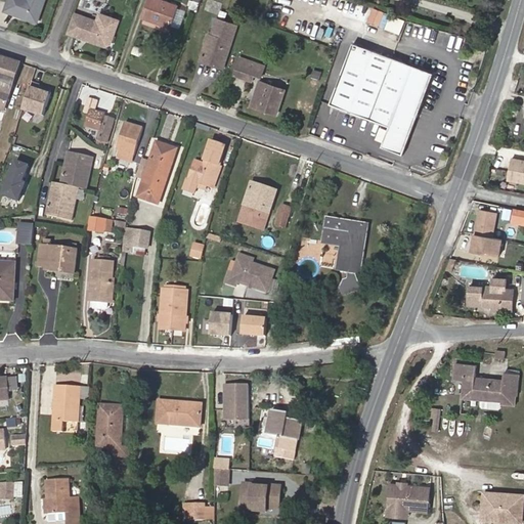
[(40,20),(46,0),(10,0),(6,13),(26,20),(31,17),(40,20)]
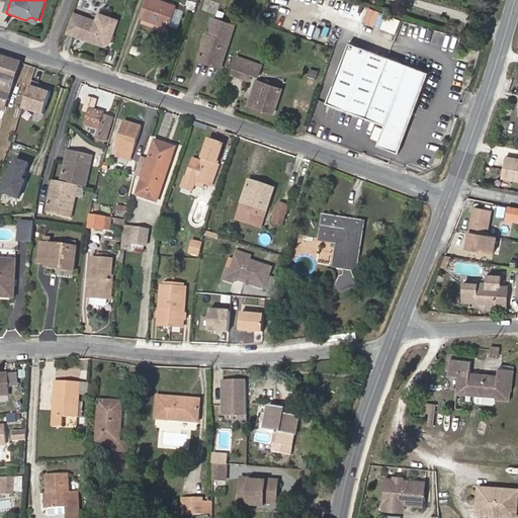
[(169,26),(176,7),(176,6),(159,0),(158,0),(149,0),(143,18),(169,27),(169,26)]
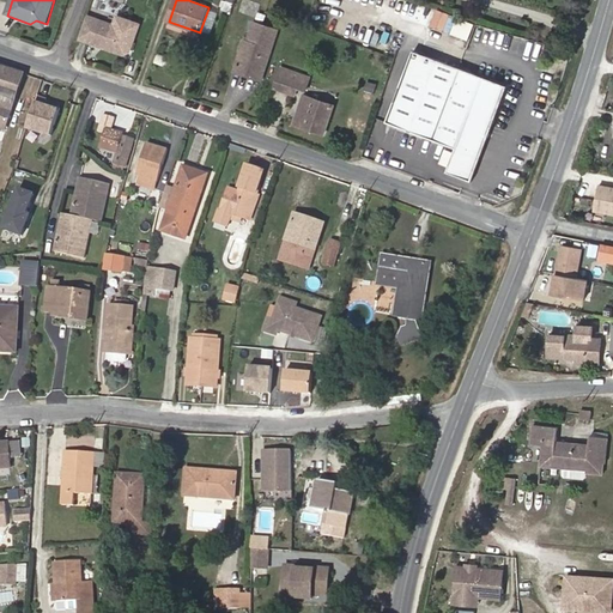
[(296,0),(279,0),(275,12),(291,17),(296,0)]
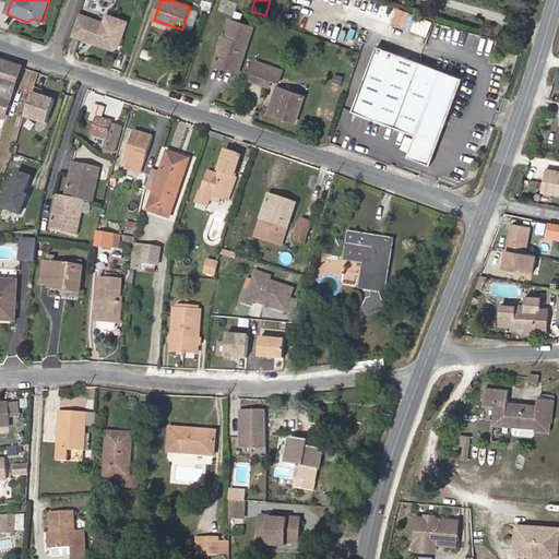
[(200,11),(190,8),(182,28),(192,32),(200,11)]
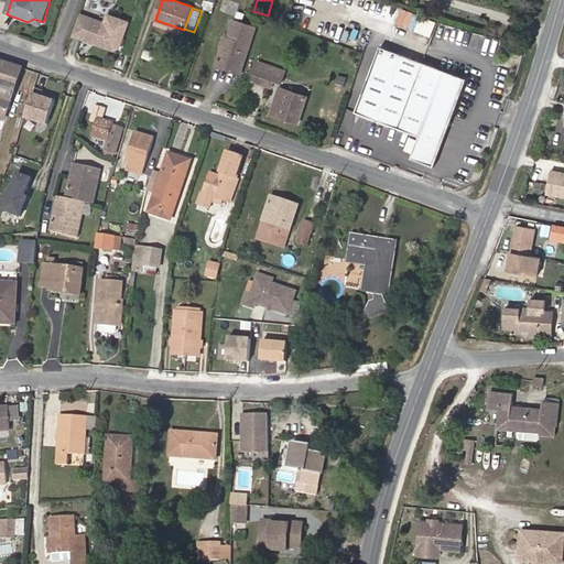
[(401,25),(415,32),(422,15),(409,10),(401,25)]
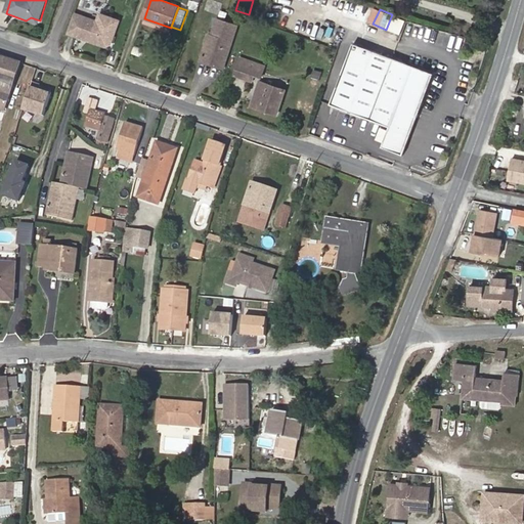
[(111,45),(119,22),(100,15),(98,23),(75,14),(68,34),(94,43),(99,41),(111,45)]
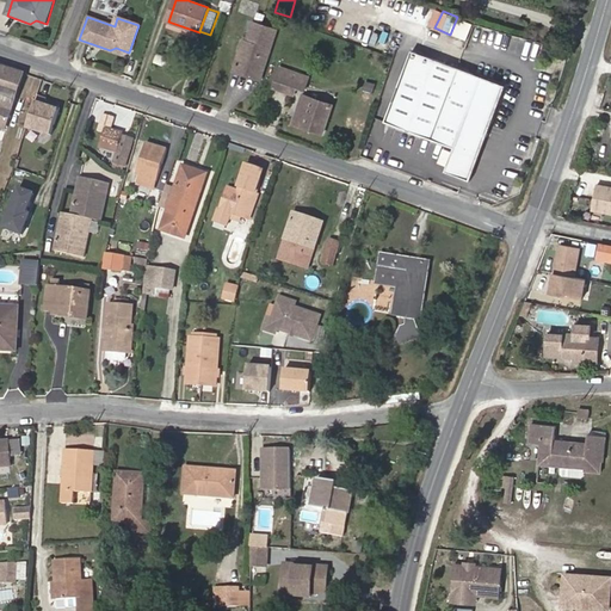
[(252,69),(251,75),(261,78),(278,29),(254,20),(247,41),(245,39),(236,65),(252,69)]
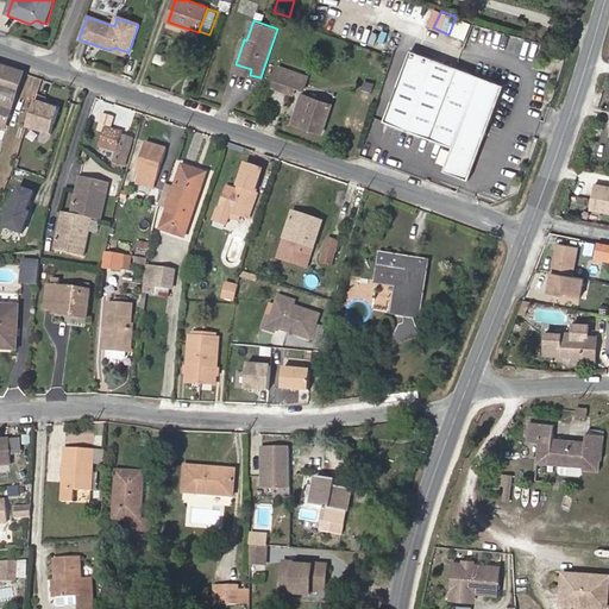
[(374,32),(371,44),(384,48),(387,36),(374,32)]
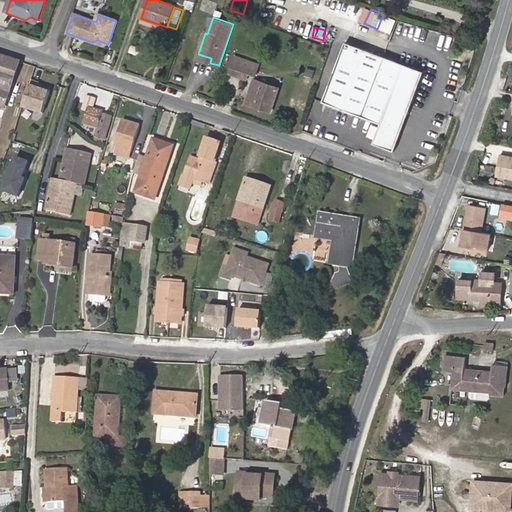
[(344,42),(324,102),(382,122),(402,129),(422,70),(344,42)]
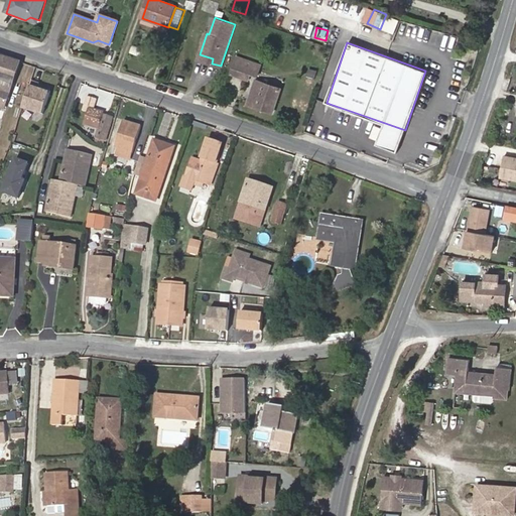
[(134,44),(131,52),(147,58),(150,49),(134,44)]
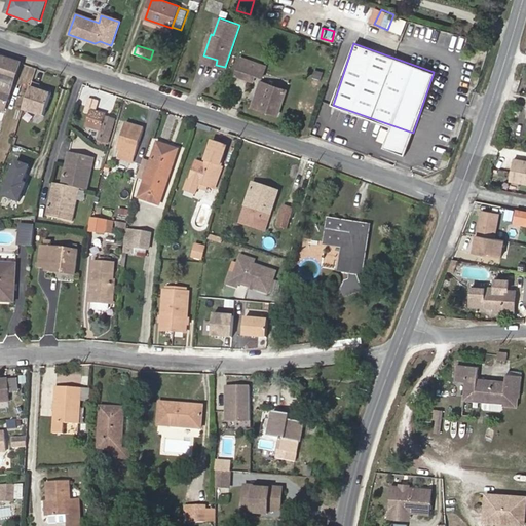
[(201,60),(216,65),(217,60),(203,55),(201,60)]
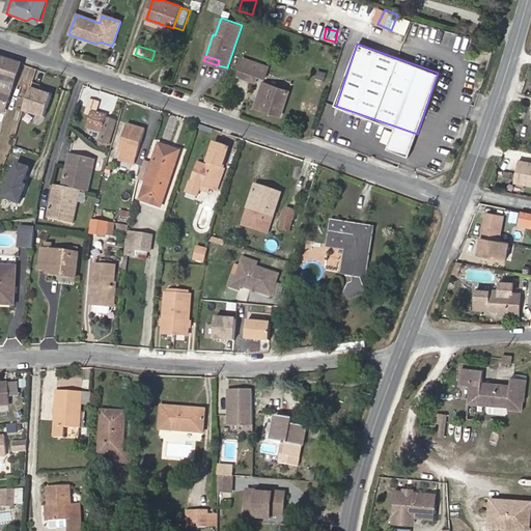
[(21,64),(0,57),(0,109),(5,111),(21,64)]
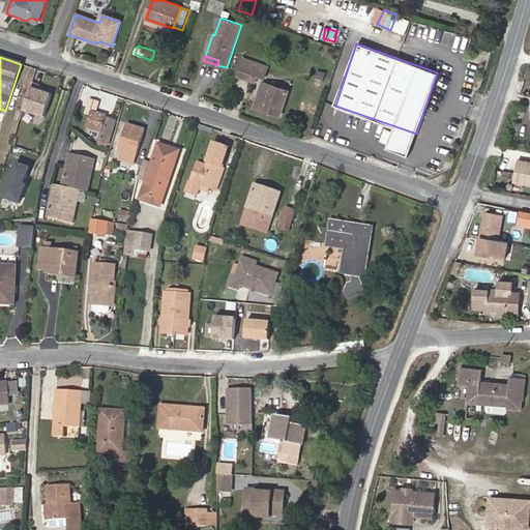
[(268,66),(244,59),(238,77),(256,82),(258,77),(264,79),(268,66)]
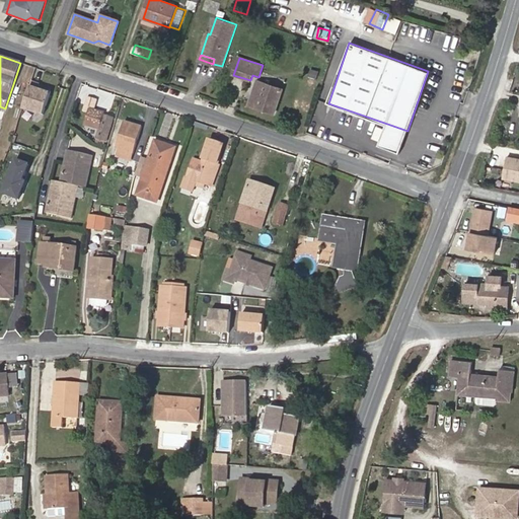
[(283,90),(258,81),(250,104),(275,113),(283,90)]
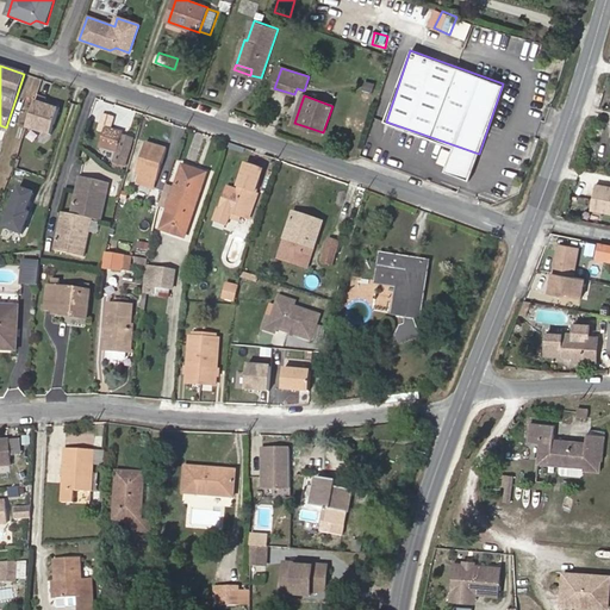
[(60,109),(37,101),(29,125),(53,132),(60,109)]
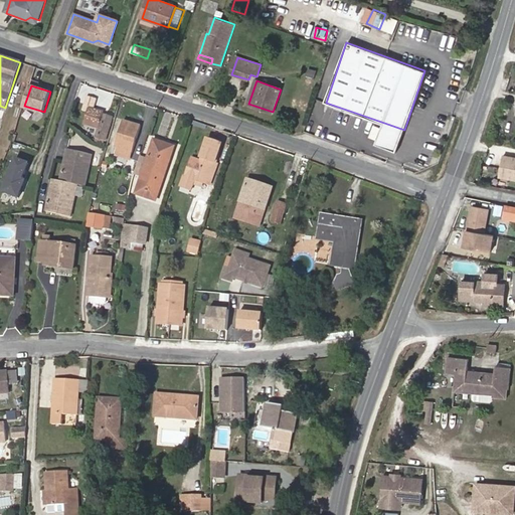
[(98,128),(94,141),(104,144),(112,118),(103,114),(103,113),(93,110),(97,100),(87,96),(81,110),(88,113),(84,124),(98,128)]
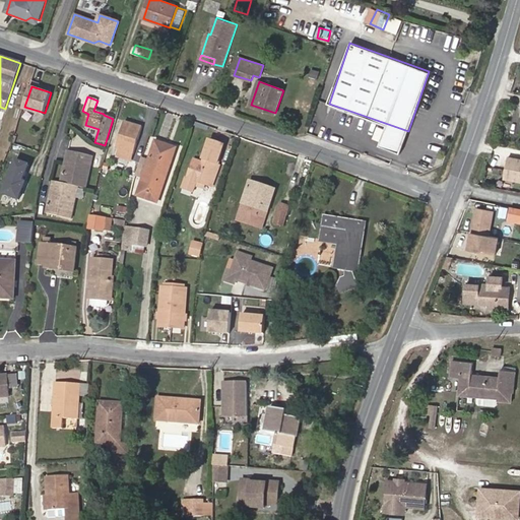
[(142,127),(125,121),(116,149),(118,150),(116,157),(129,161),(131,154),(133,155),(142,127)]
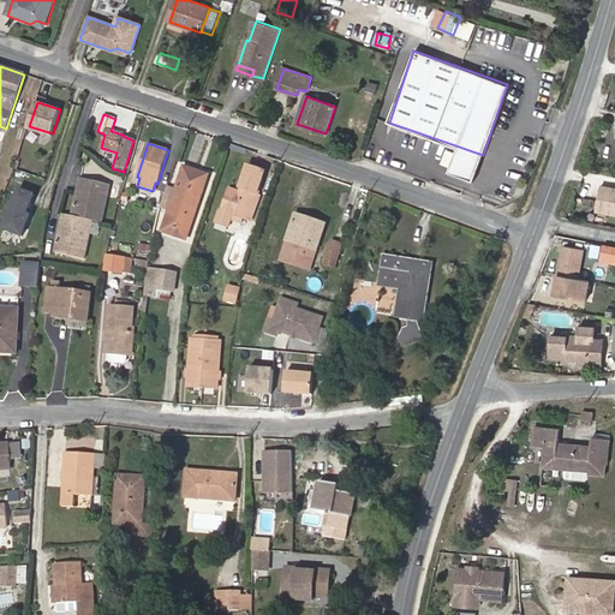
[(483,155),(459,147),(451,169),(475,178),(483,155)]
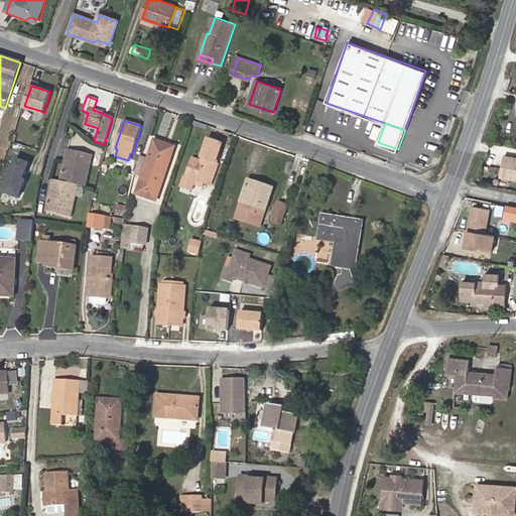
[(212,185),(218,164),(214,162),(220,143),(206,138),(200,158),(194,156),(187,174),(184,173),(180,184),(192,188),(194,185),(195,179),(206,183),(212,185)]
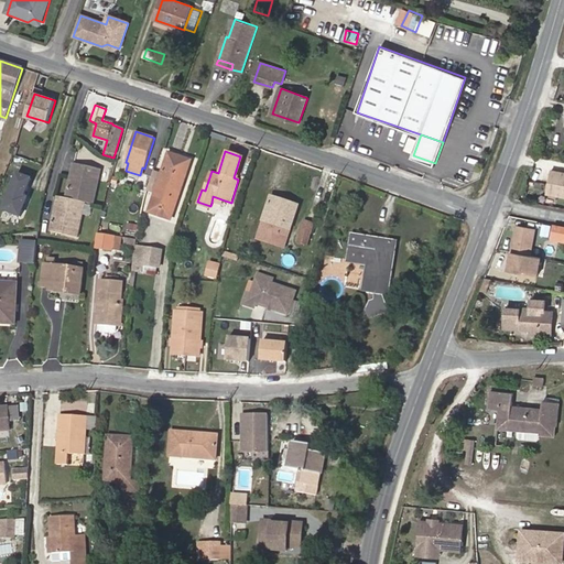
[(191,161),(169,153),(148,212),(171,219),(191,161)]
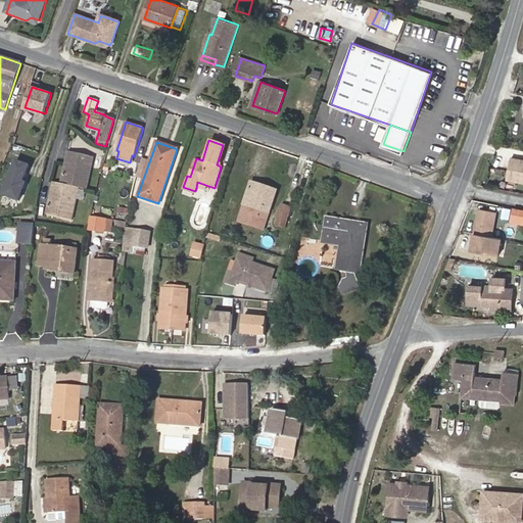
[(54,183),(46,216),(70,222),(79,189),(86,191),(94,158),(69,152),(61,185),(54,183)]
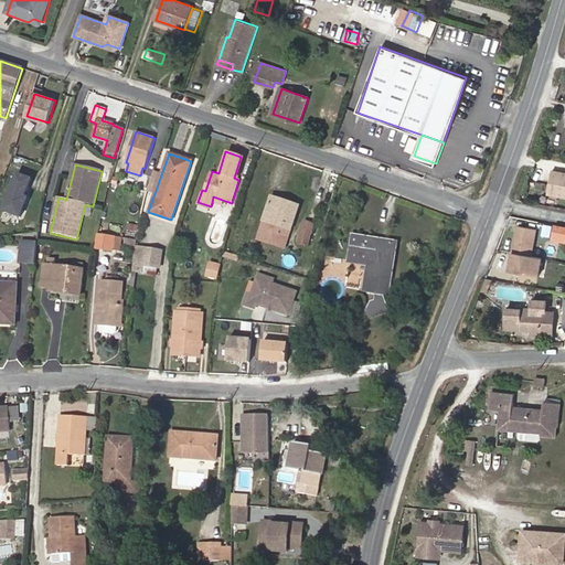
[(21,214),(28,195),(24,194),(32,177),(27,174),(18,171),(17,174),(3,208),(21,214)]
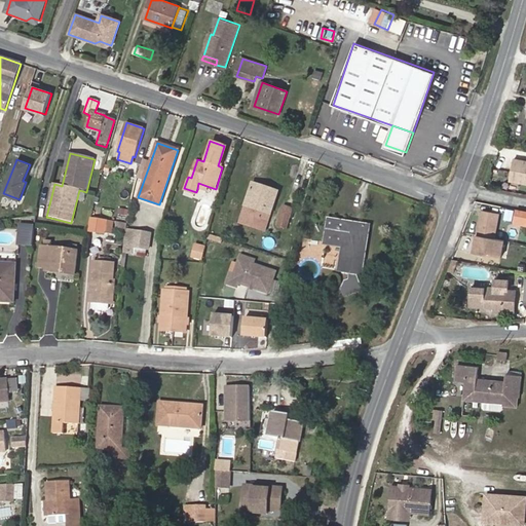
[(525,184),(525,162),(515,160),(511,182),(525,184)]
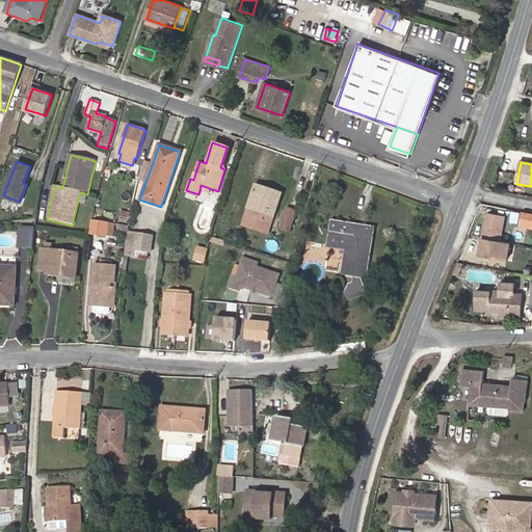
[(251,197),(277,207),(282,193),(257,184),(251,197)]
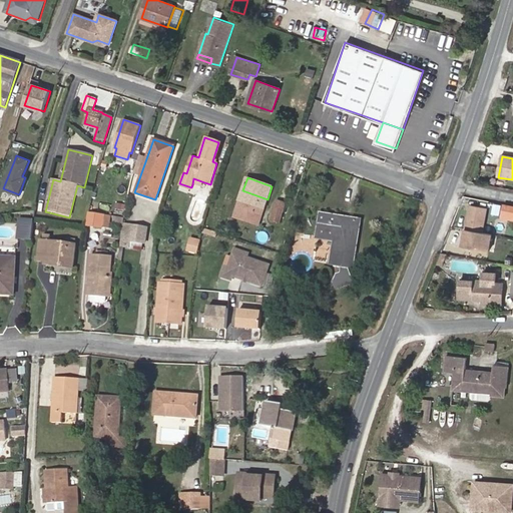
[(202,187),(204,182),(193,178),(192,184),(202,187)]
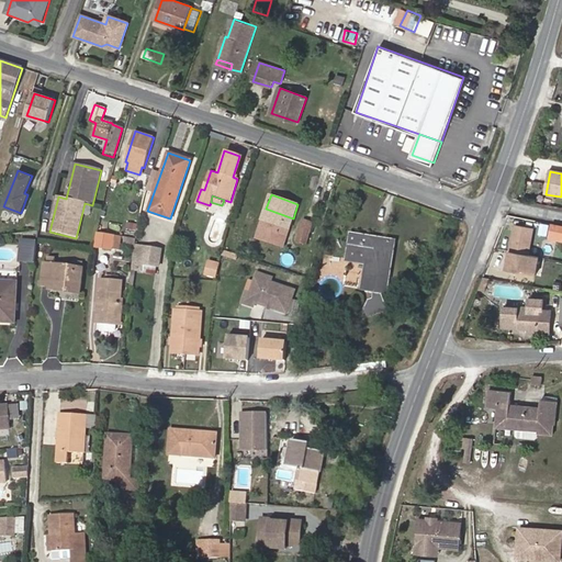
[(293,218),(266,209),(257,238),(283,247),(293,218)]
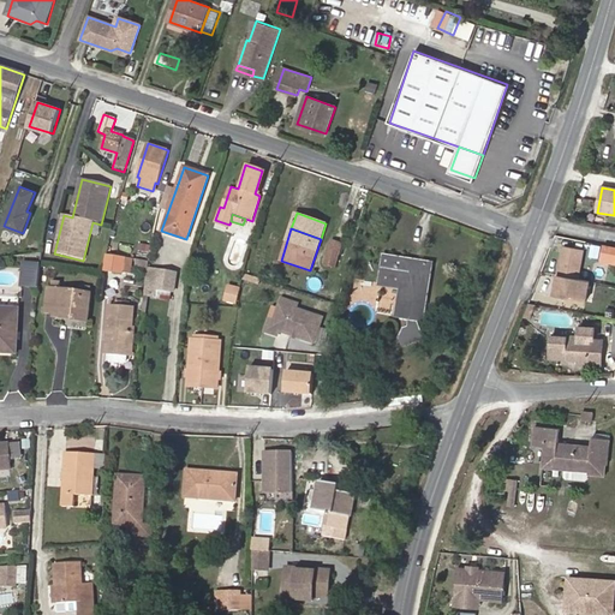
[(341,245),(332,242),(324,264),(335,267),(341,245)]
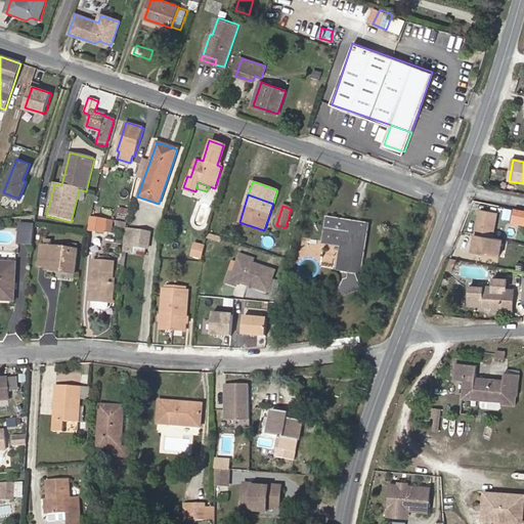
[(490,237),(495,212),(479,209),(477,214),(473,233),(490,237)]
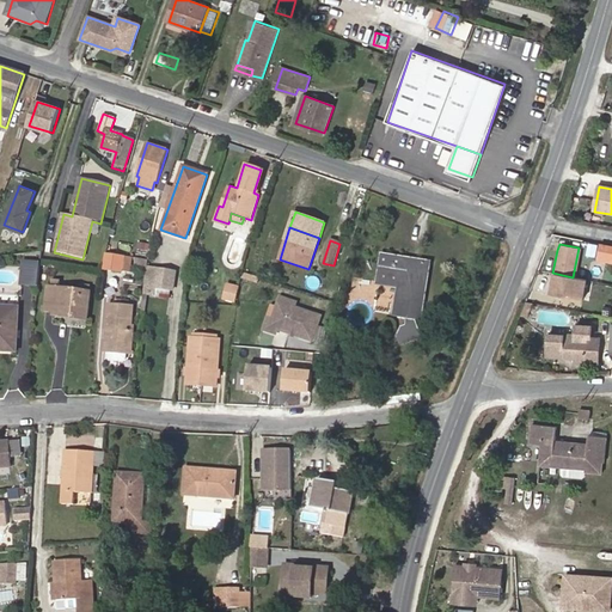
[(611,246),(603,245),(601,256),(611,258),(611,246)]
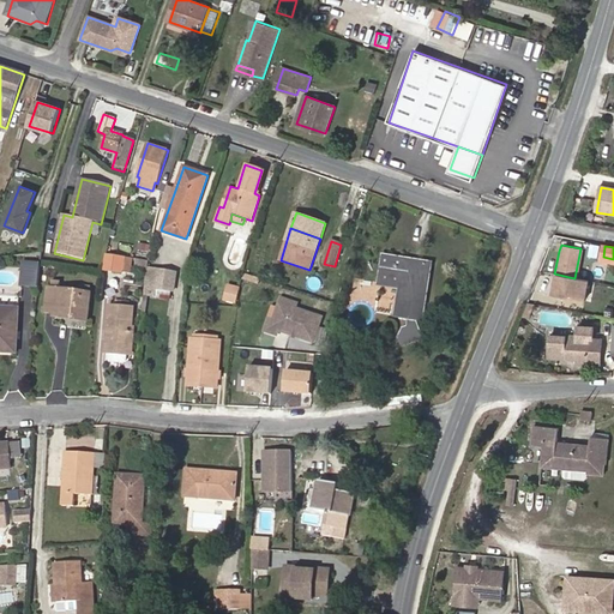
[(423,323),(433,262),(381,254),(377,287),(397,290),(393,318),(411,321),(416,321),(419,323),(423,323)]
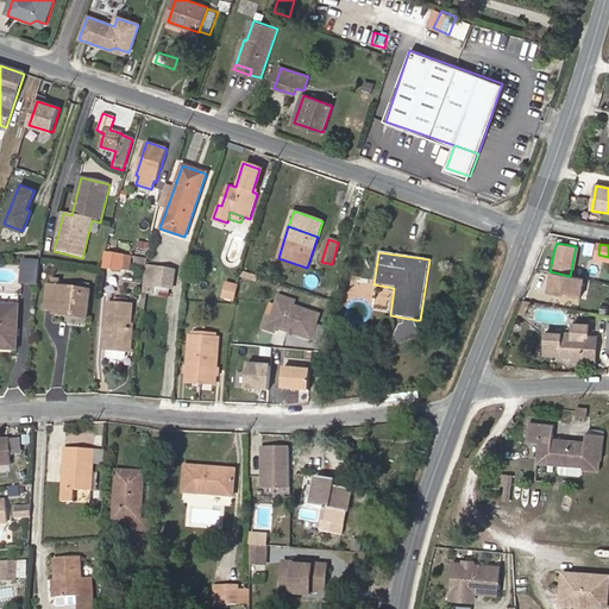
[(123,271),(125,257),(107,255),(106,269),(123,271)]
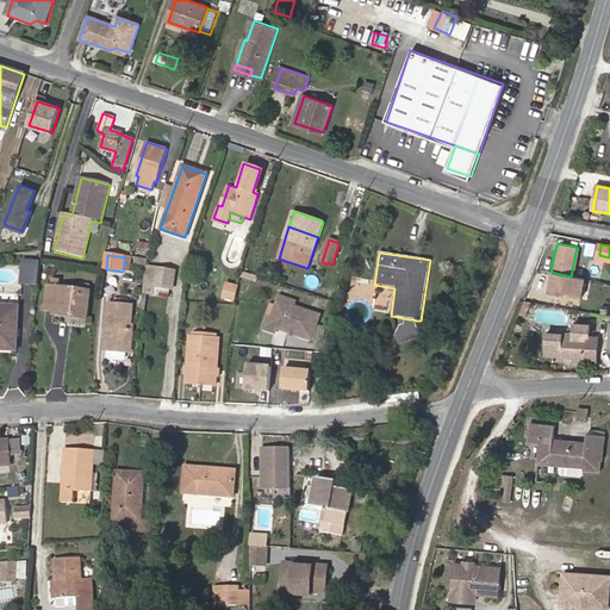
[(36,286),(38,263),(22,262),(19,285),(36,286)]
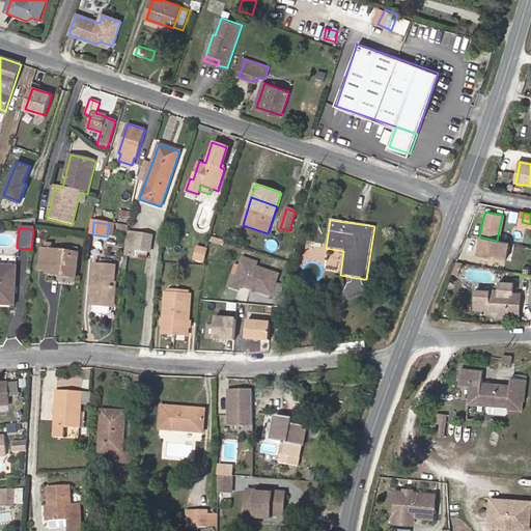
[(148,253),(151,253),(154,235),(136,232),(133,250),(136,251),(135,257),(147,259),(148,253)]
